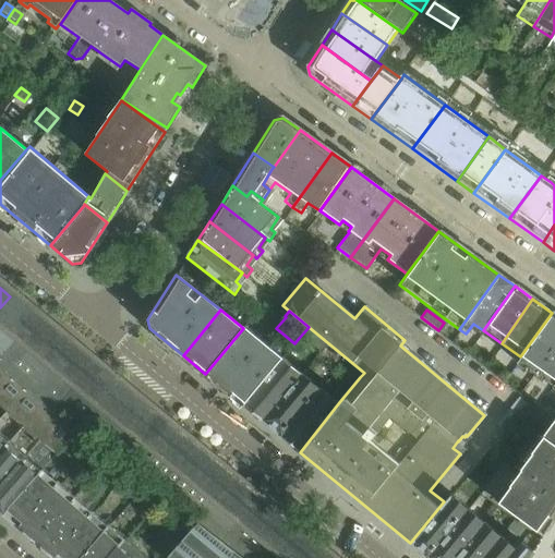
[(554,315),(553,313),(552,313),(520,356),(514,365),(520,370),(527,362),(537,368),(530,377),(538,383),(544,374),(554,381),(554,315)]
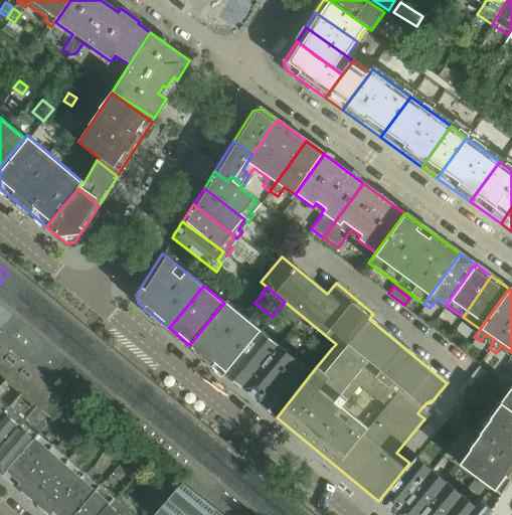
[(19,312),(0,296),(0,336),(15,317),(19,312)]
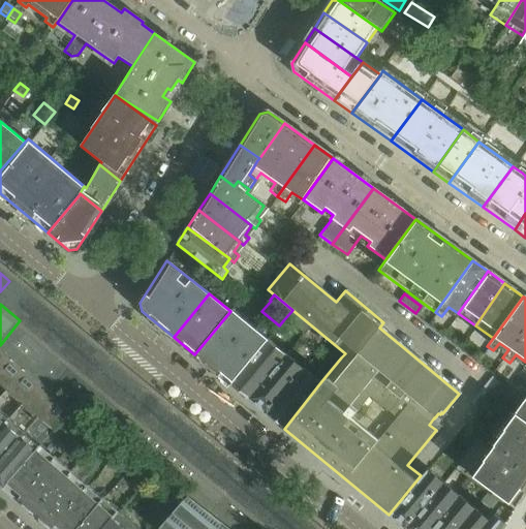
[(213,369),(250,323),(231,309),(230,311),(194,354),(213,369)]
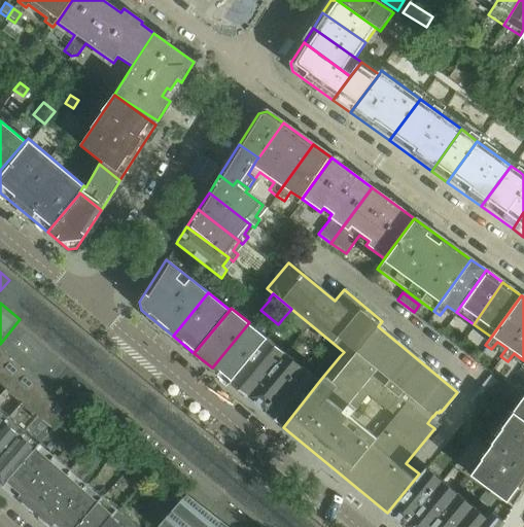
[(309,323),(291,309),(282,319),(301,334),(305,327),(309,323)]
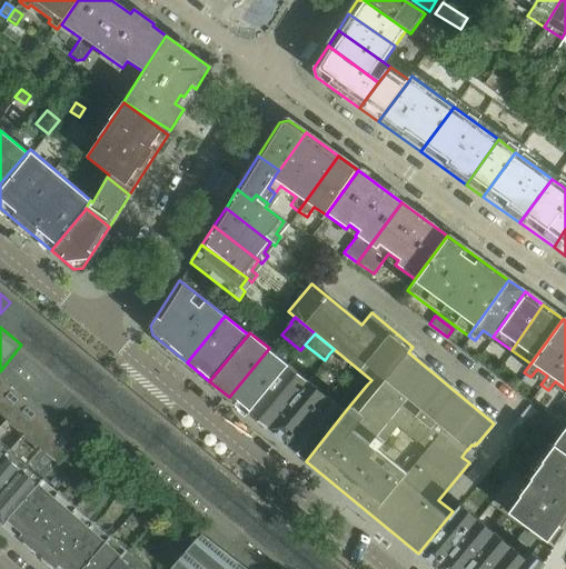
[(248,413),(289,365),(269,348),(229,397),(248,413)]
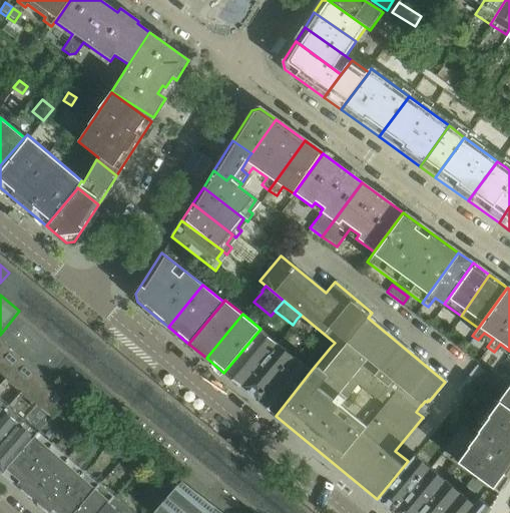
[(261,329),(223,373),(240,387),(278,343),(261,329)]
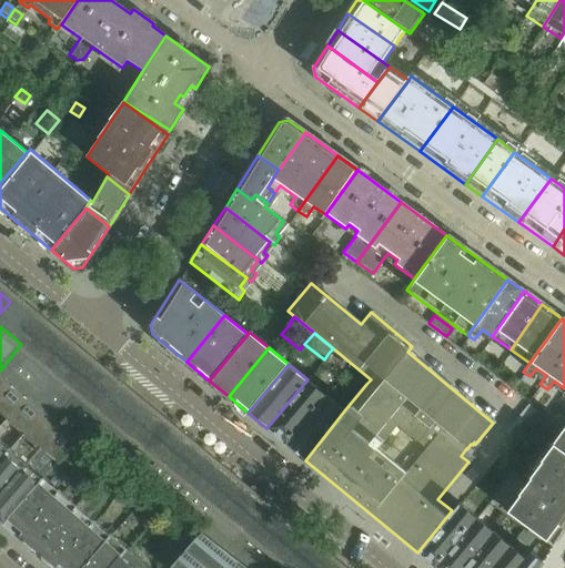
[(57,466),(78,440),(52,418),(0,375),(0,417),(4,422),(22,436),(39,452),(57,466)]
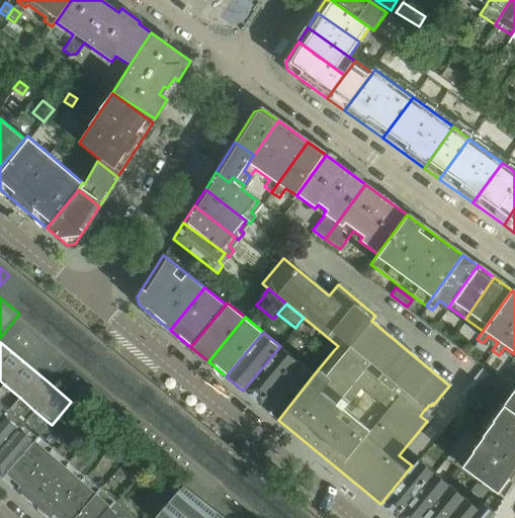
[(280,346),(243,391),(260,405),(297,360),(280,346)]
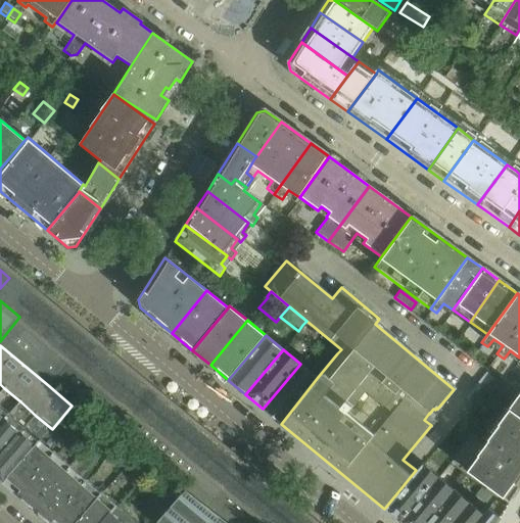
[(300,364),(263,409),(281,424),(318,377),(300,364)]
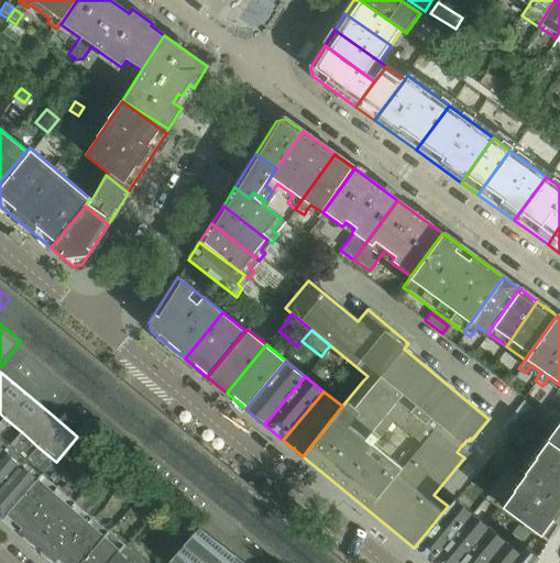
[(0,457),(22,432),(4,418),(0,423),(0,457)]
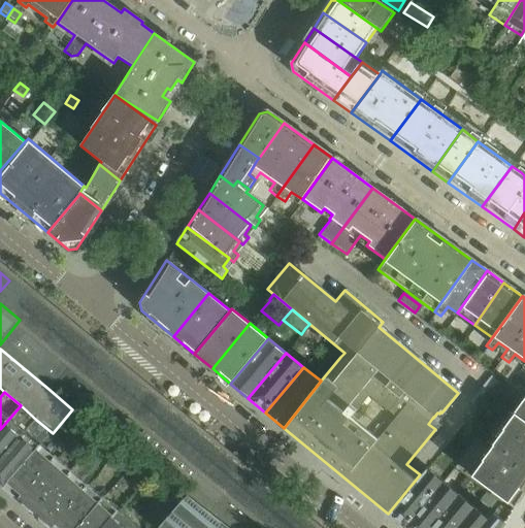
[(524,447),(524,397),(524,396),(512,413),(514,414),(501,430),(502,430),(524,447)]
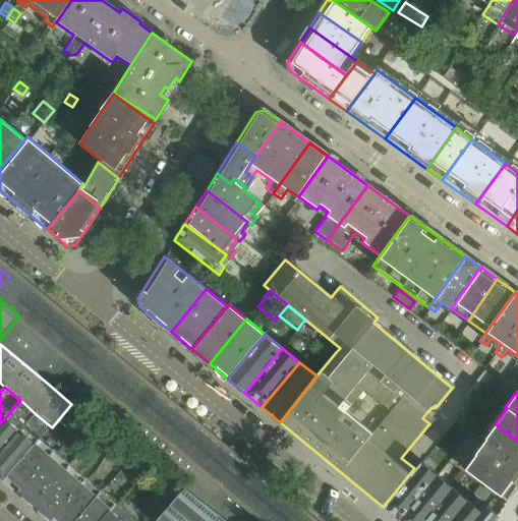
[(20,400),(0,423),(0,455),(24,427),(36,414),(20,400)]
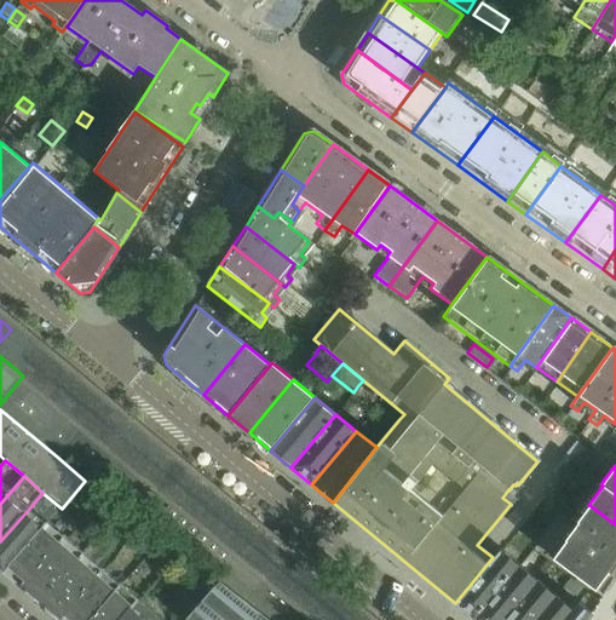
[(602,596),(615,573),(615,524),(589,505),(581,516),(574,510),(563,524),(571,532),(564,541),(565,541),(552,560),(602,596)]
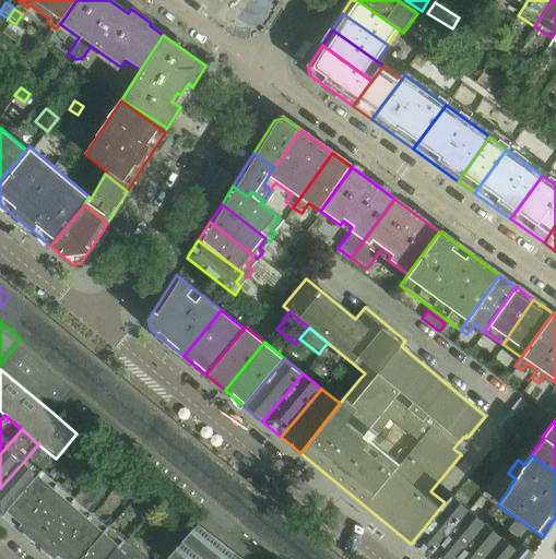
[(26,459),(0,488),(0,513),(3,516),(38,477),(31,471),(35,465),(26,459)]
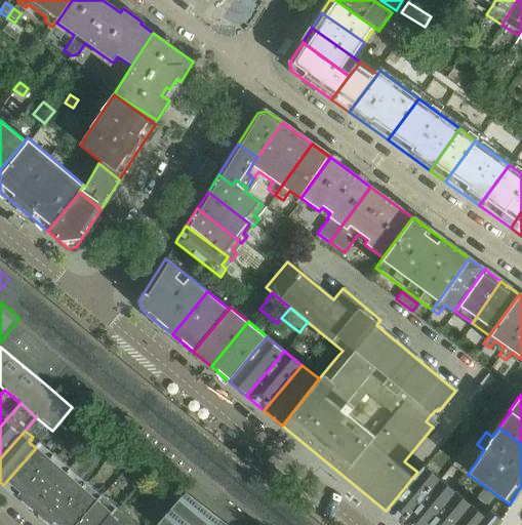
[(36,448),(3,485),(49,524),(51,524),(87,484),(40,444),(36,448)]
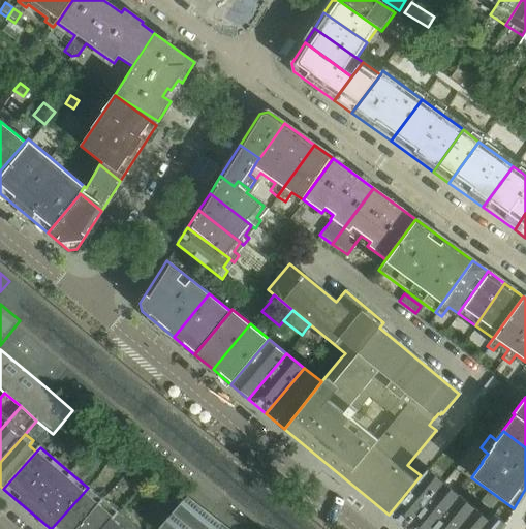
[(421,475),(389,515),(404,528),(442,483),(426,469),(421,475)]
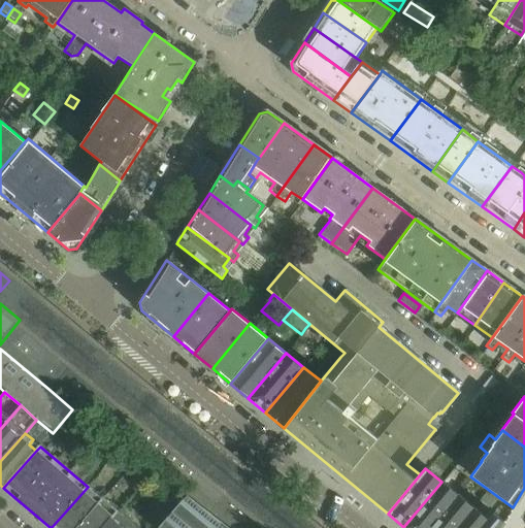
[(169,484),(151,470),(146,476),(164,490),(169,484)]
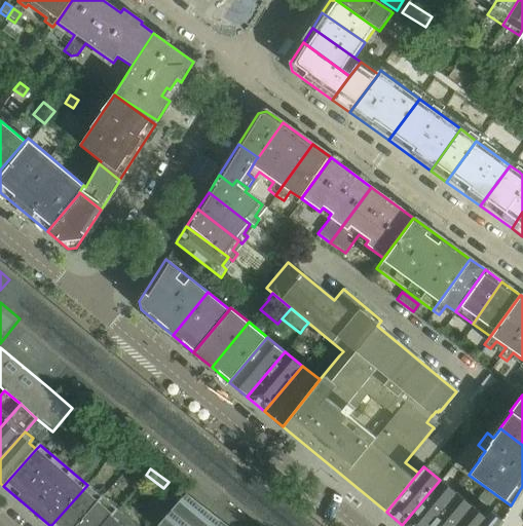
[(440,480),(402,525),(403,525),(426,525),(454,492),(440,480)]
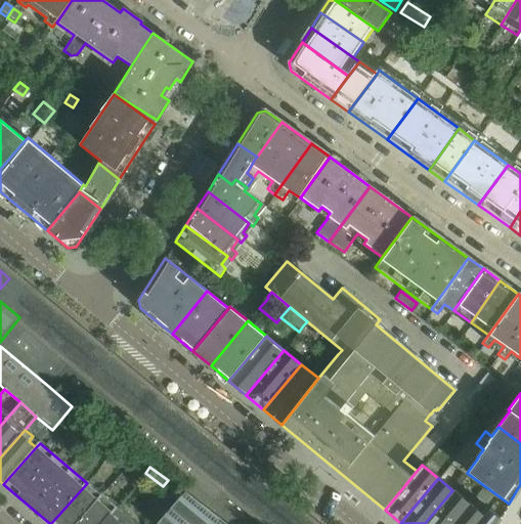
[(87,483),(51,523),(100,523),(116,508),(87,483)]
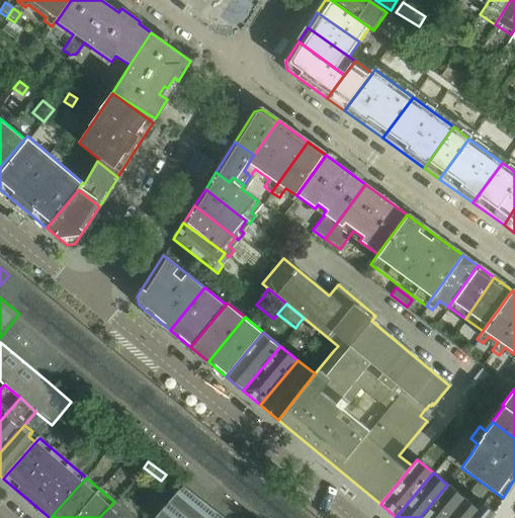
[(447,485),(420,517),(445,517),(462,498),(447,485)]
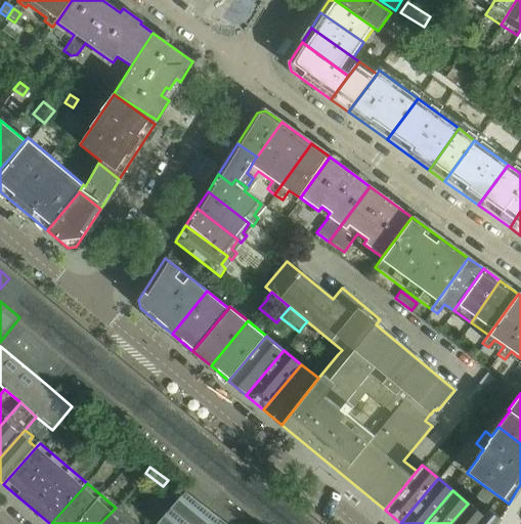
[(224,523),(183,492),(155,523),(224,523)]
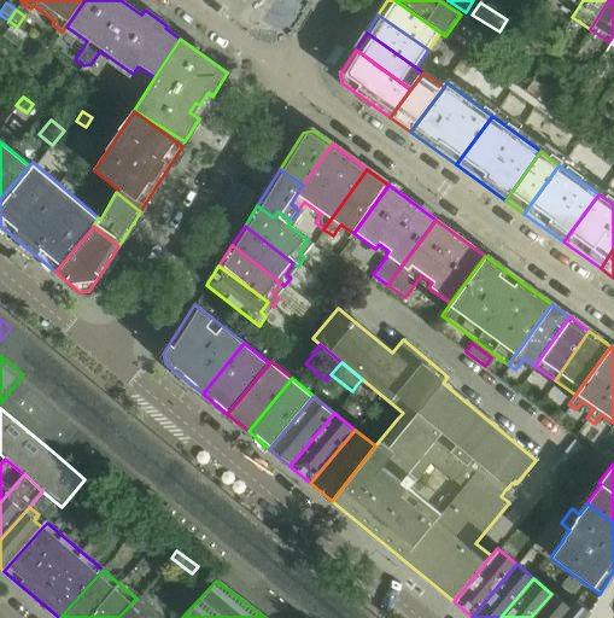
[(551,594),(531,617),(561,617),(569,608),(551,594)]
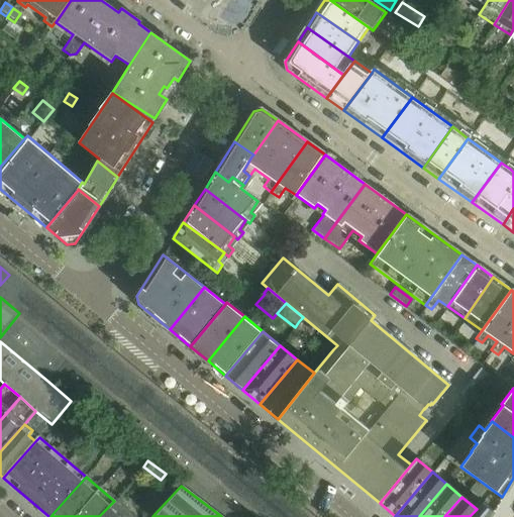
[(114,501),(99,516),(128,516),(130,515),(114,501)]
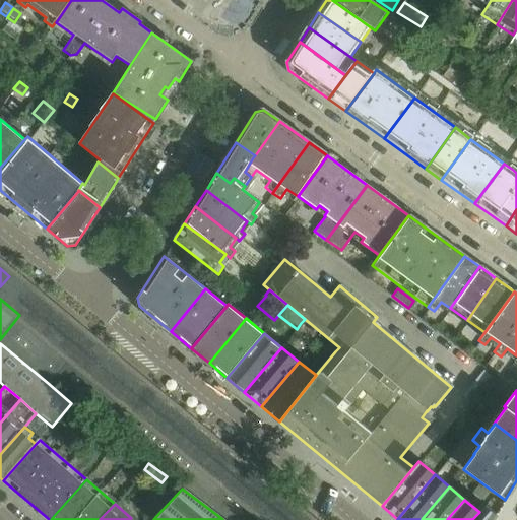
[(479,512),(472,519),(492,519),(495,515),(483,507),(479,512)]
